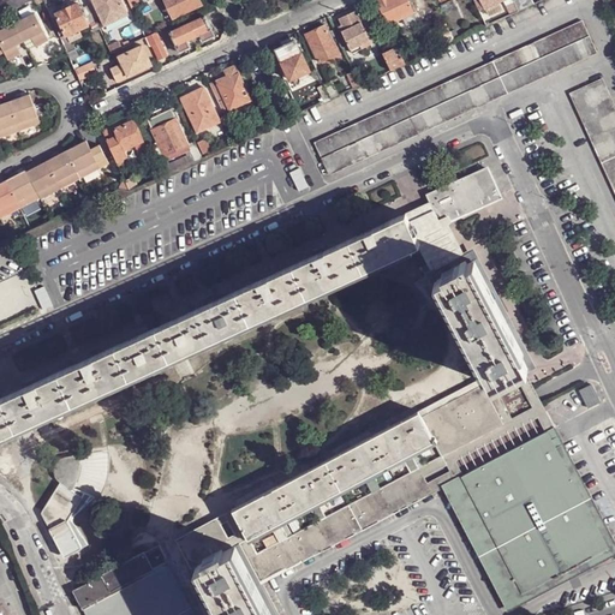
[(31,0),(12,0),(0,6),(0,7),(4,15),(31,0)]
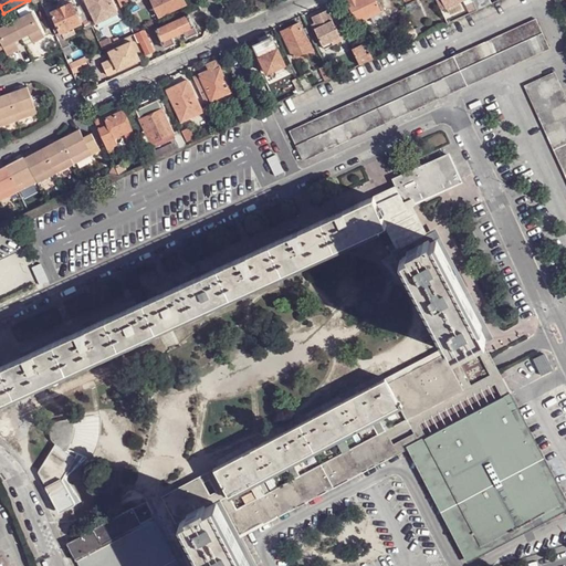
[(86,0),(95,18),(116,8),(113,0),(86,0)]
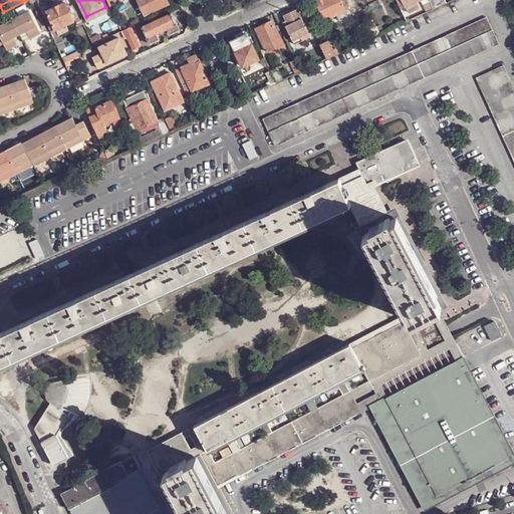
[(139,0),(145,14),(169,3),(167,0),(139,0)]
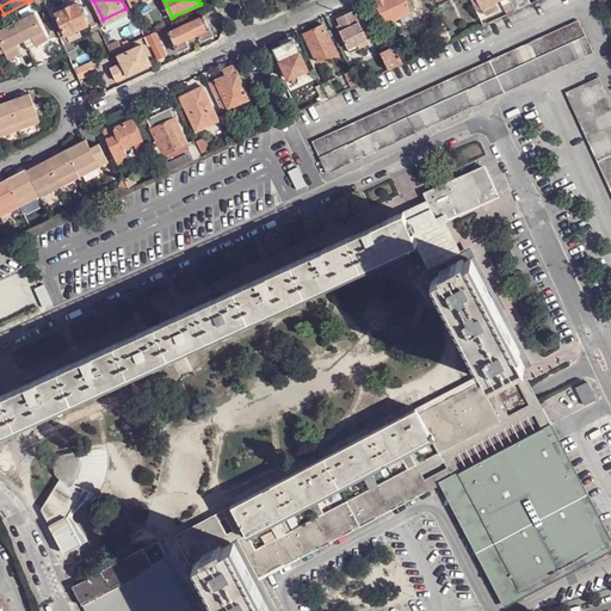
[(405,24),(415,19),(406,0),(375,0),(387,23),(401,17),(405,24)]
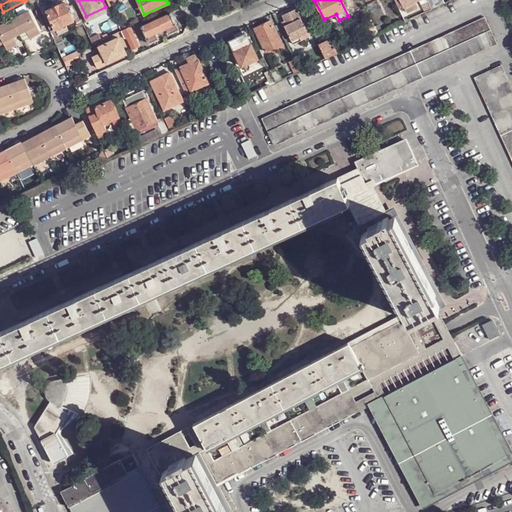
[(419,8),(416,0),(395,0),(399,8),(404,6),(408,14),(419,8)]
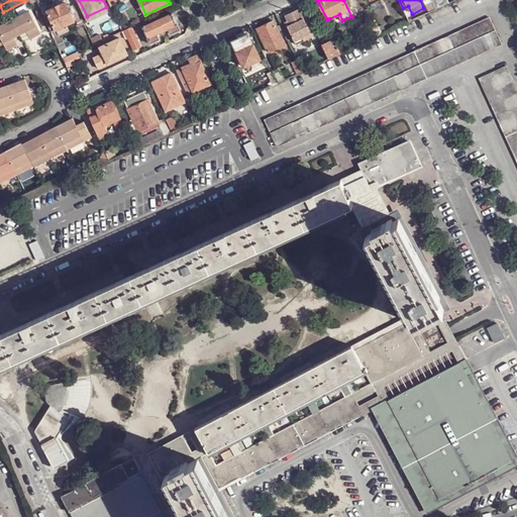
[(431,10),(436,8),(431,0),(429,0),(427,1),(431,10)]
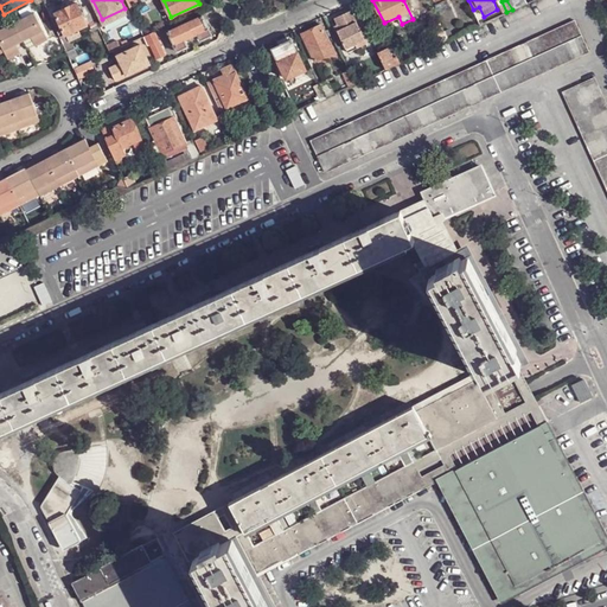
[(506,0),(512,10),(532,0),(506,0)]
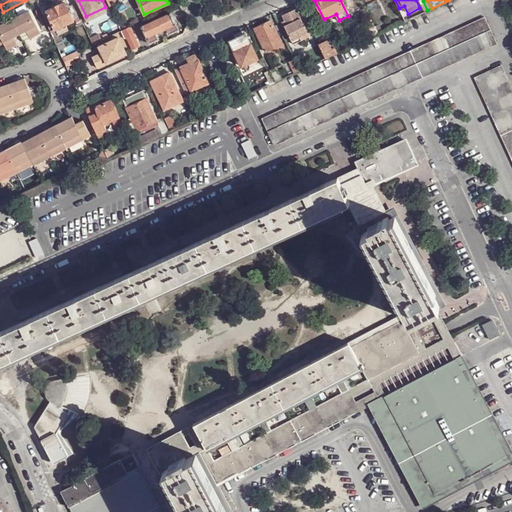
[(47,10),(56,29),(67,24),(75,20),(74,19),(68,7),(66,1),(47,10)]
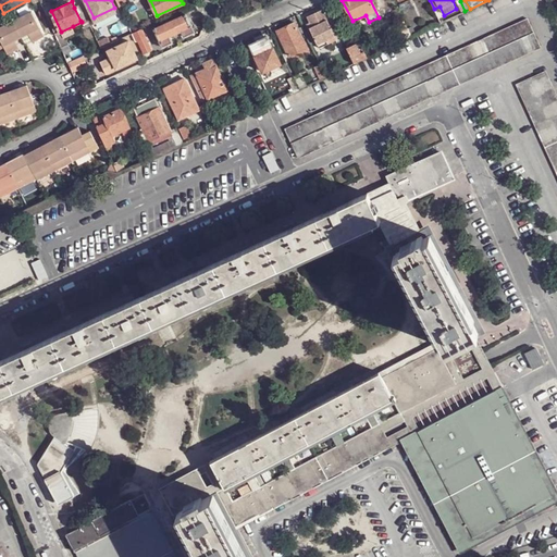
[(82,4),(74,8),(81,21),(83,20),(87,19),(82,4)]
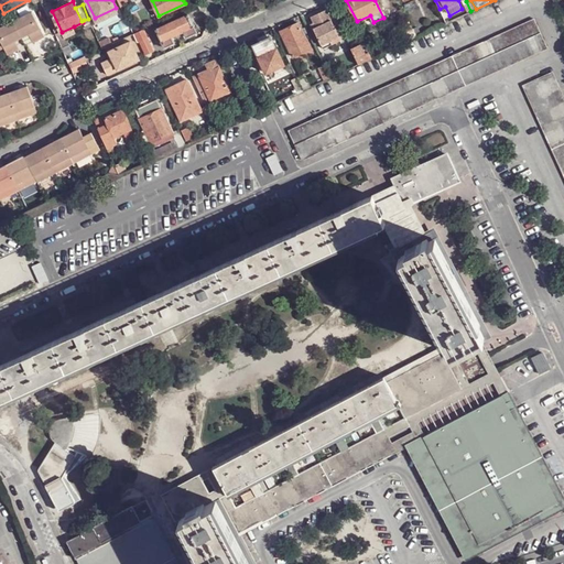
[(320,40),(328,36),(331,40),(339,35),(336,29),(342,26),(336,14),(331,17),(326,9),(312,15),(314,21),(312,22),(320,40)]
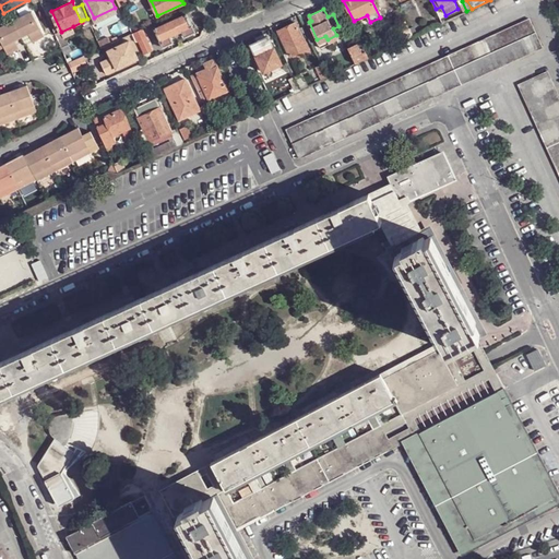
[(32,11),(0,27),(0,38),(4,46),(8,55),(20,48),(19,47),(15,40),(28,33),(33,40),(33,42),(45,36),(32,11)]
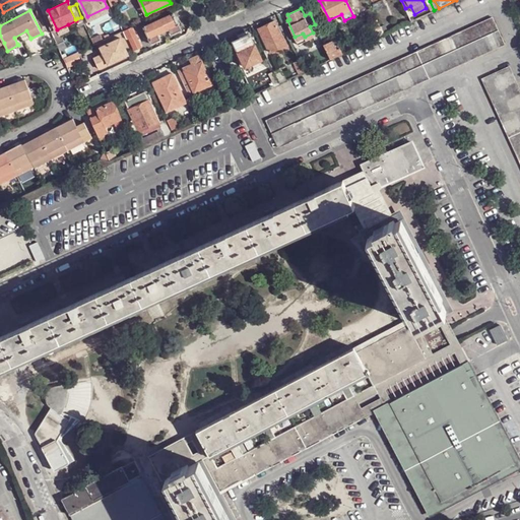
[(182,29),(175,12),(144,26),(152,44),(161,40),(158,34),(171,28),(173,34),(182,29)]
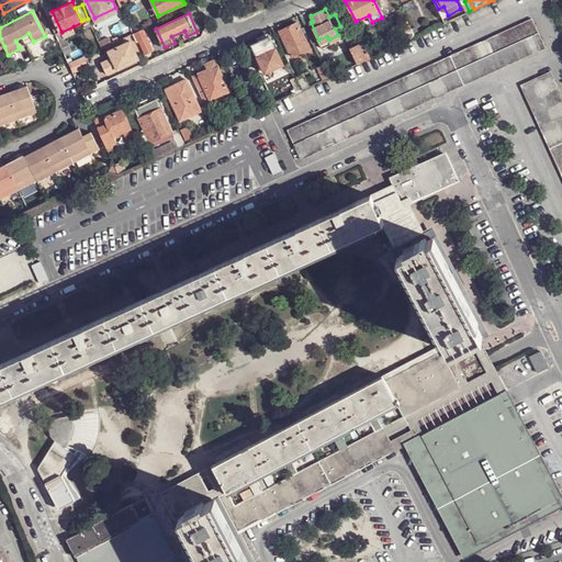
[(288,130),(301,158),(544,46),(532,18),(288,130)]
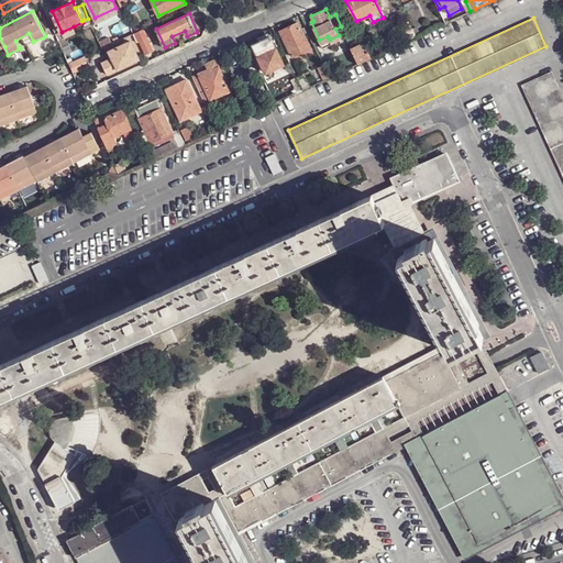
[(299,22),(280,30),(293,56),(311,47),(299,22)]
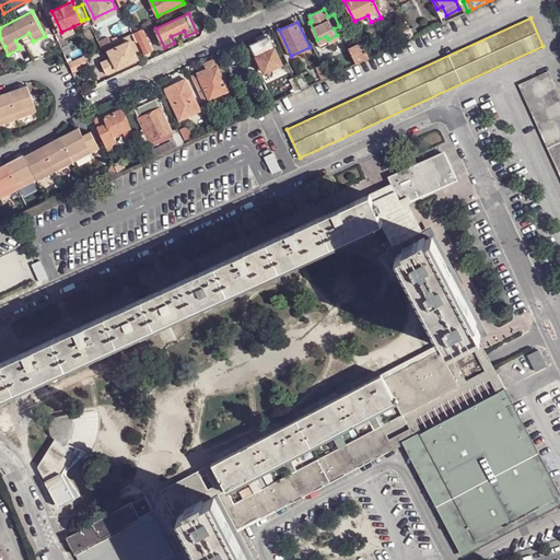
[(408,38),(413,36),(410,27),(408,24),(404,26),(408,35),(407,35),(408,38)]
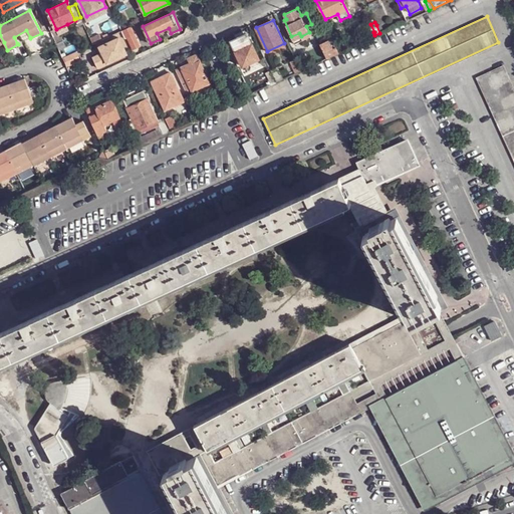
[(379,33),(384,30),(381,23),(376,25),(379,33)]
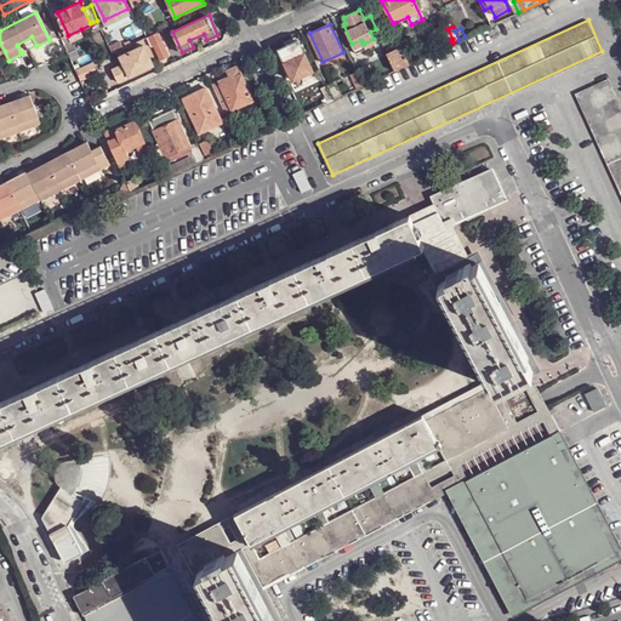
[(84,35),(81,29),(68,35),(72,41),(84,35)]
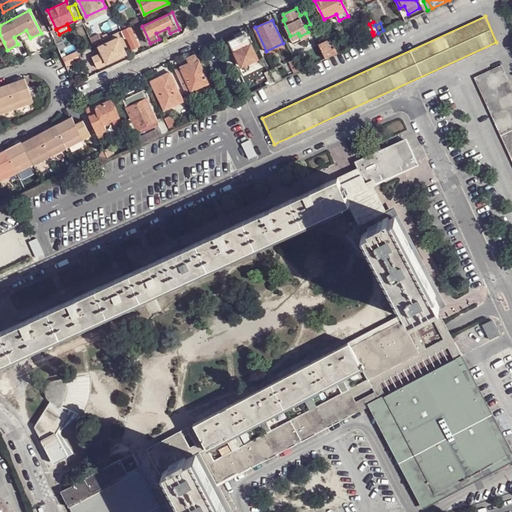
[(91,38),(93,43),(94,43),(122,30),(119,25),(91,38)]
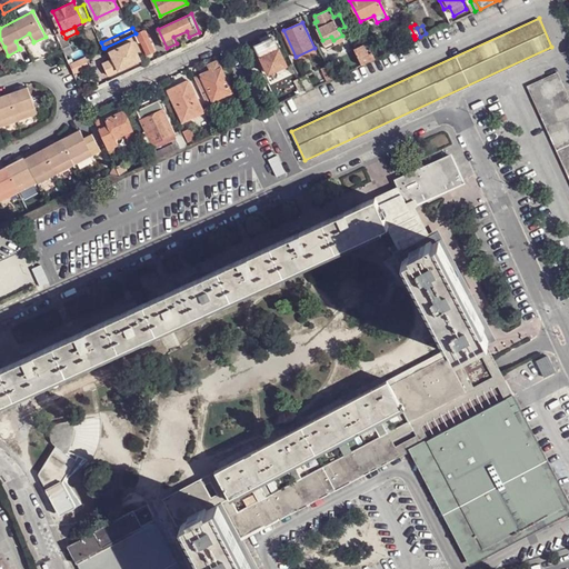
[(156,50),(149,37),(145,39),(141,30),(136,33),(139,41),(141,40),(148,53),(156,50)]
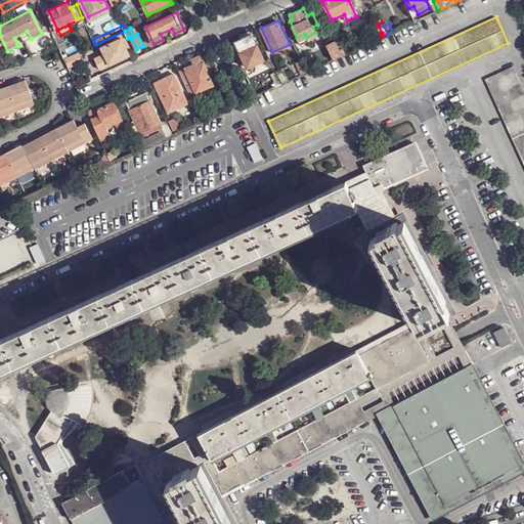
[(52,32),(56,40),(61,37),(60,35),(57,30),(52,32)]
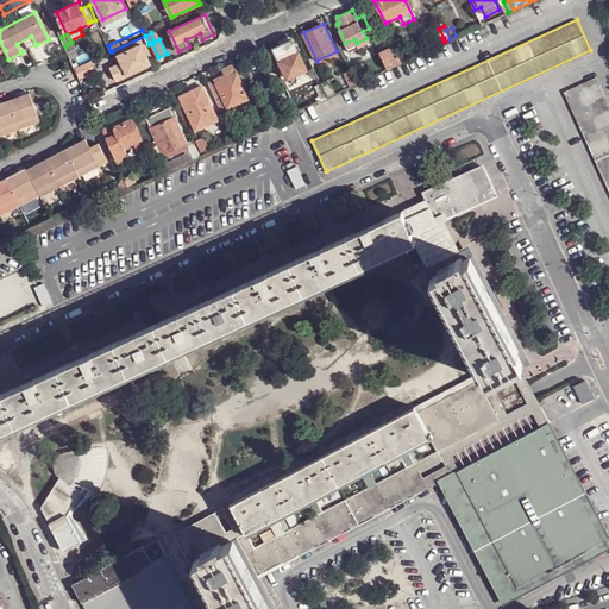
[(20,51),(36,44),(31,36),(17,44),(20,51)]
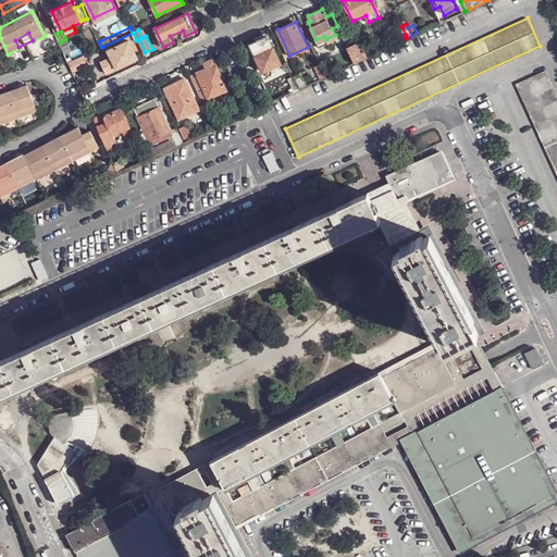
[(118,67),(138,58),(132,45),(137,42),(136,40),(133,33),(102,47),(103,52),(108,50),(112,58),(104,62),(108,69),(115,65),(118,67)]
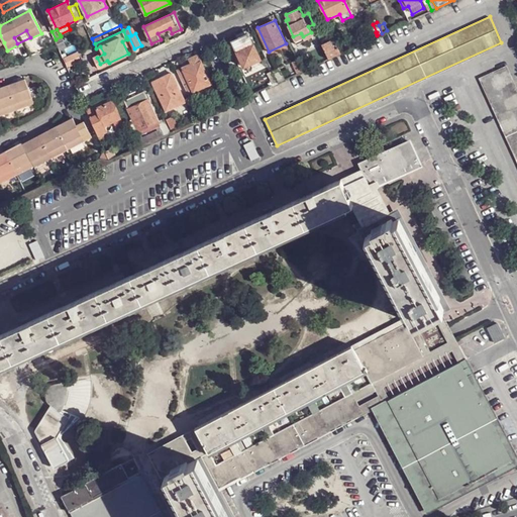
[(244,66),(262,59),(249,32),(247,33),(246,31),(238,34),(239,37),(232,40),(244,66)]
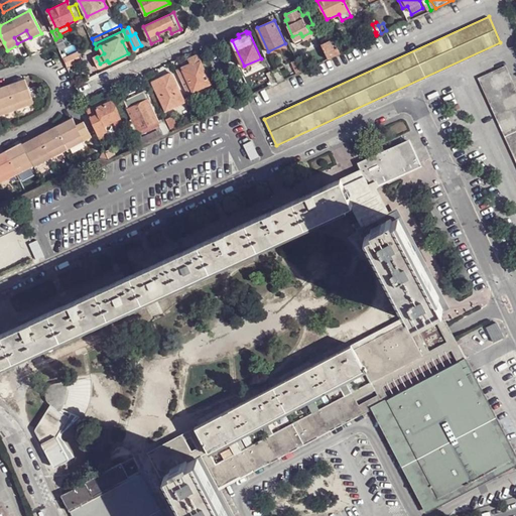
[(92,38),(90,35),(85,37),(87,41),(82,44),(83,48),(94,43),(92,38)]
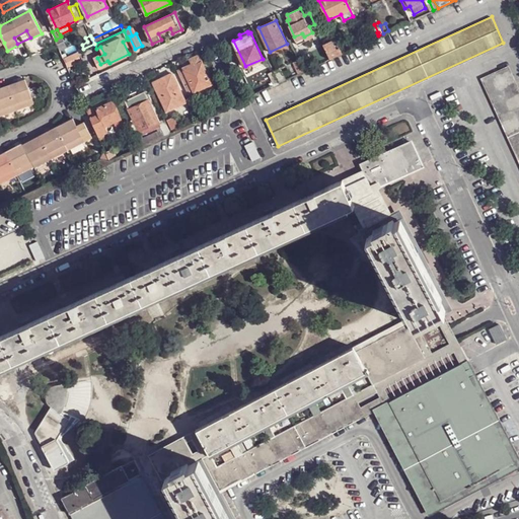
[(335,39),(331,40),(339,54),(341,53),(335,39)]
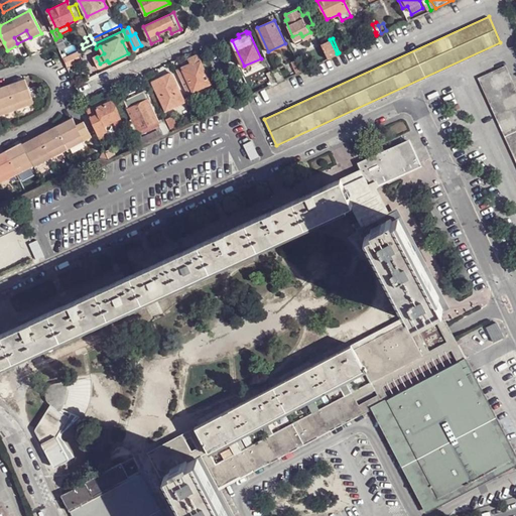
[(330,39),(321,43),(329,57),(337,53),(330,39)]
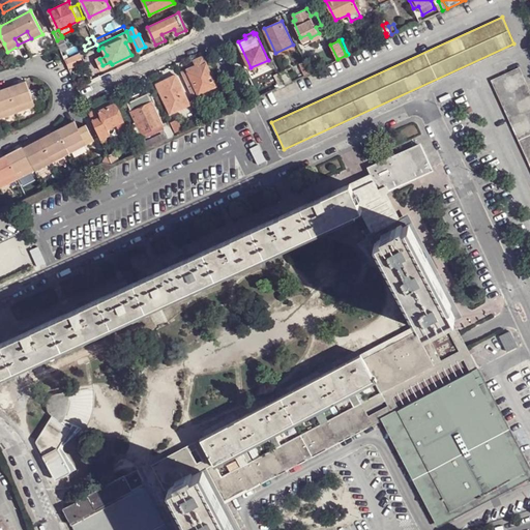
[(71,60),(75,67),(86,62),(83,55),(71,60)]
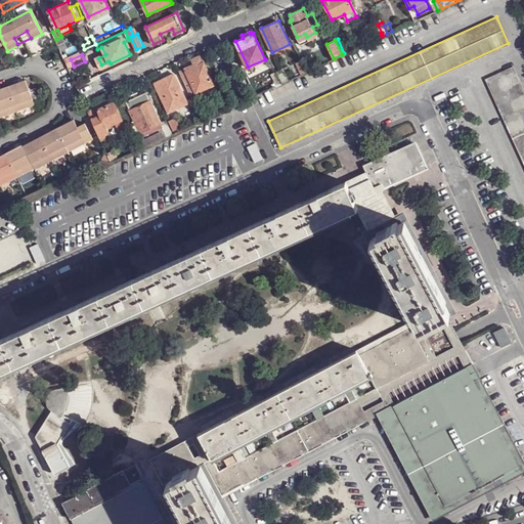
[(190,95),(214,84),(202,57),(200,56),(191,59),(194,64),(179,71),(190,95)]
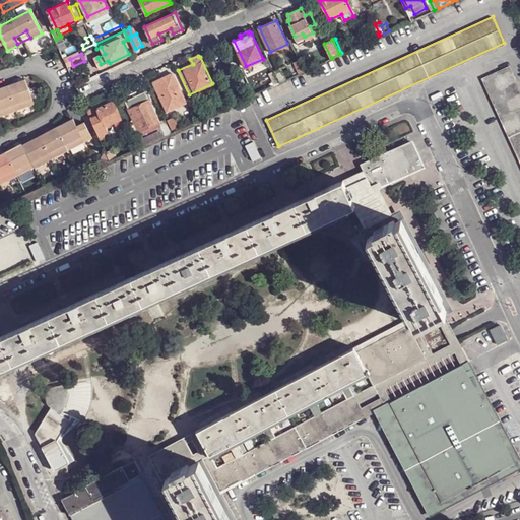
[(305,70),(300,59),(295,61),(300,72),(305,70)]
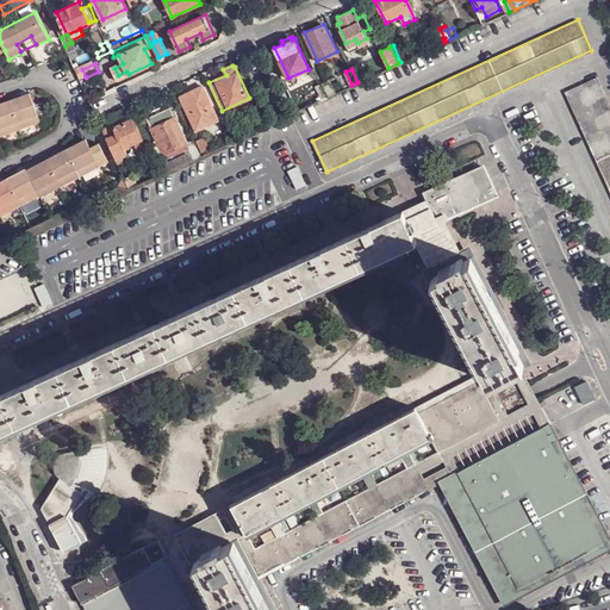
[(321,81),(317,74),(305,80),(309,87),(321,81)]
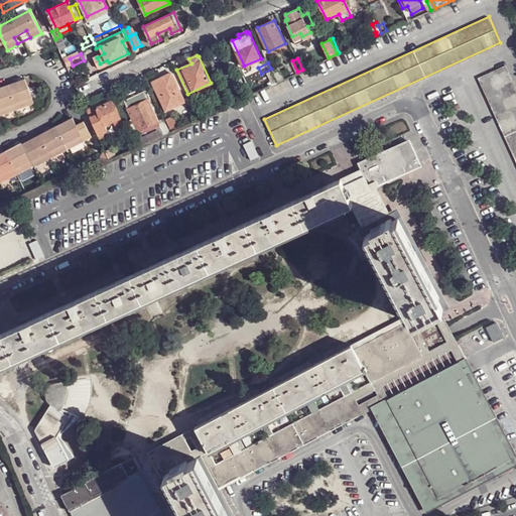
[(515,88),(506,65),(479,78),(515,158),(515,88)]
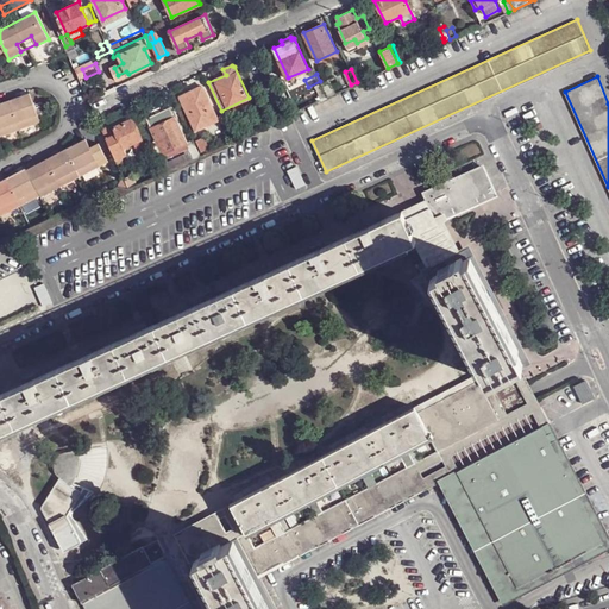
[(327,95),(336,92),(330,80),(321,83),(324,88),(327,95)]
